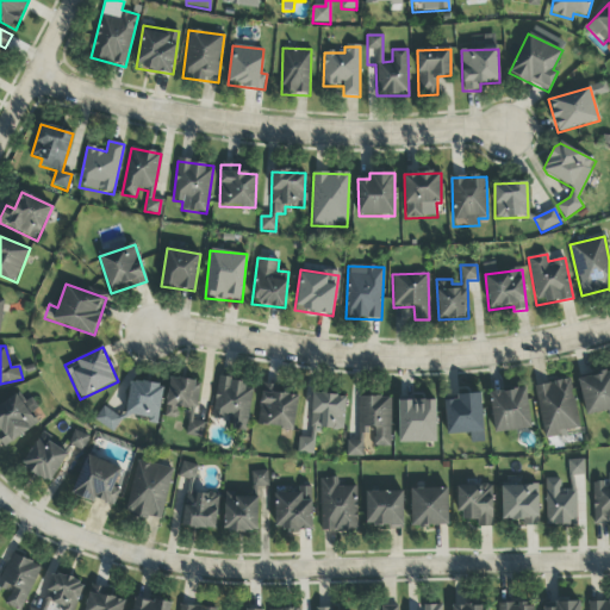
[(585,416),(609,411),(609,416),(609,372),(578,379),(585,416)]
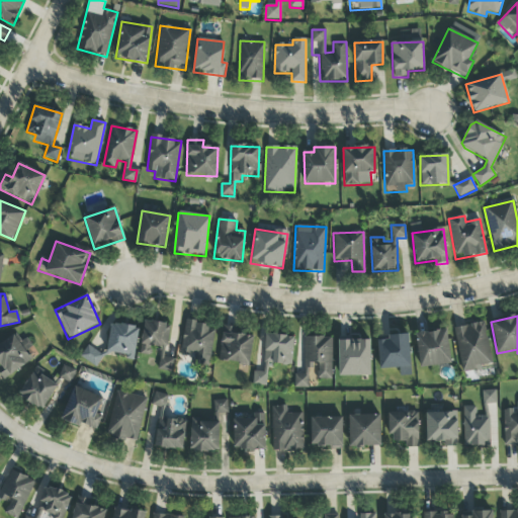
[(140,355),(150,356),(152,346),(167,348),(170,326),(144,322),(140,355)]
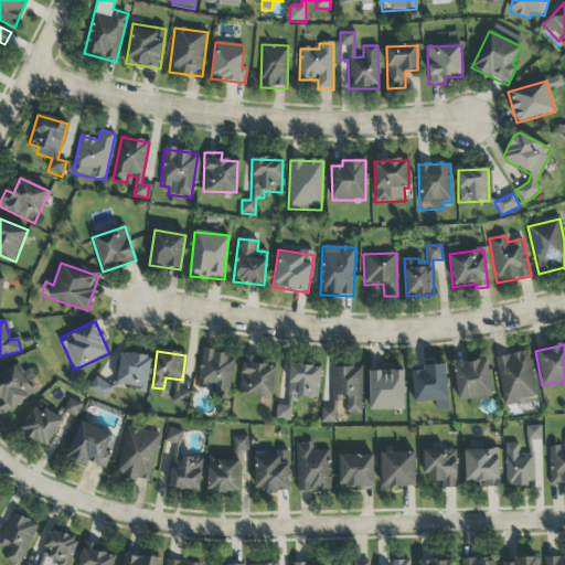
[(196,386),(214,388),(213,398),(228,401),(235,356),(202,352),(196,386)]
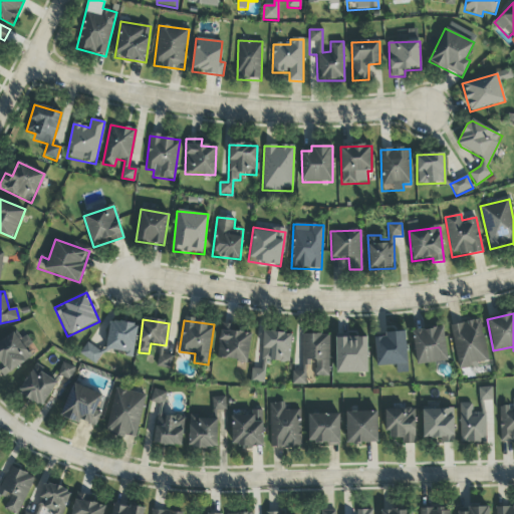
[(488,361),(481,320),(451,325),(459,370),(478,367),(477,363),(488,361)]
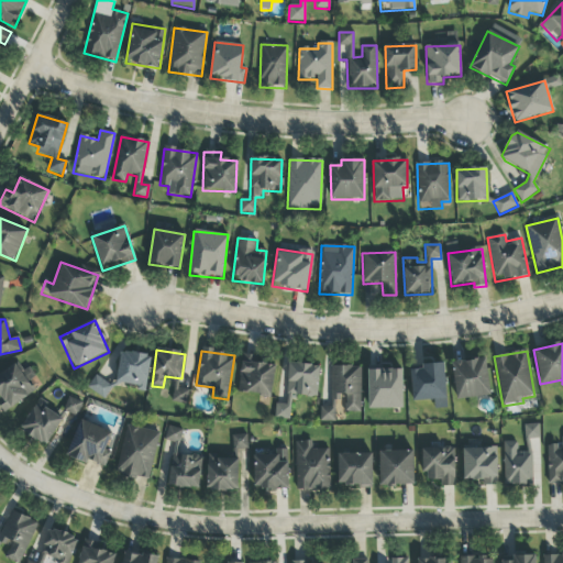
[(146,392),(150,355),(120,353),(117,384),(136,385),(136,390),(146,392)]
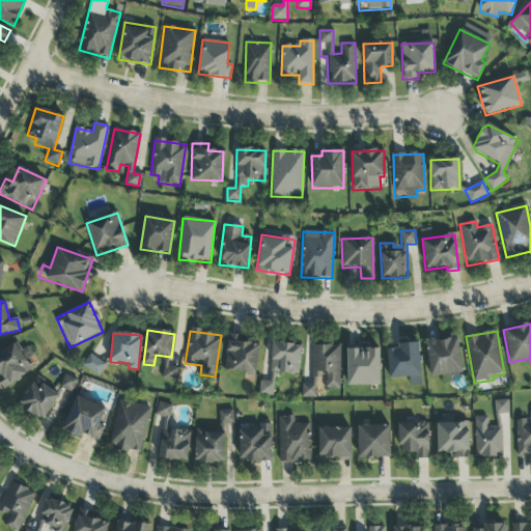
[(260,342),(228,337),(223,370),(255,375),(260,342)]
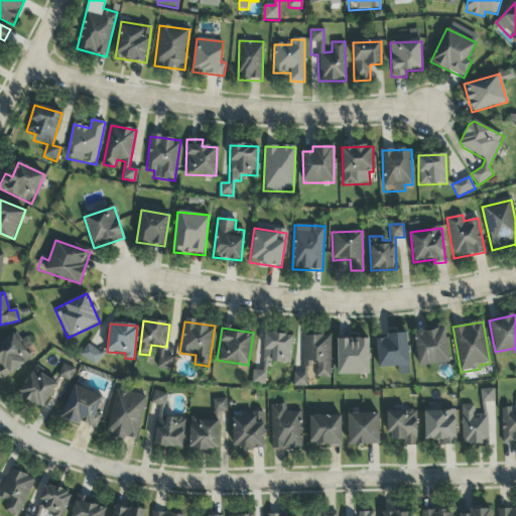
[(418,367),(449,364),(445,330),(414,333),(418,367)]
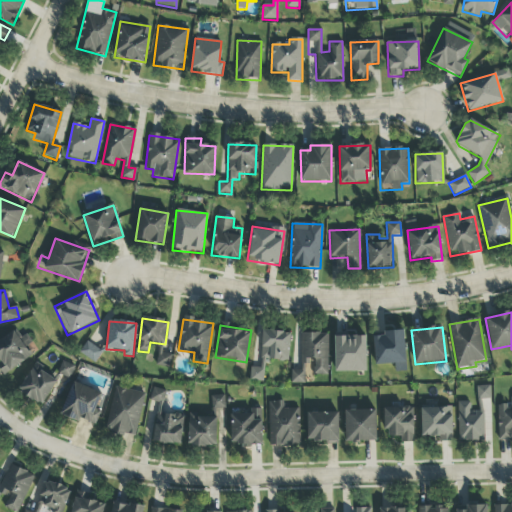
[(0,340),(0,361),(0,362),(0,361),(0,370),(4,376),(32,356),(25,347),(31,343),(25,335),(20,339),(13,331),(0,340)]
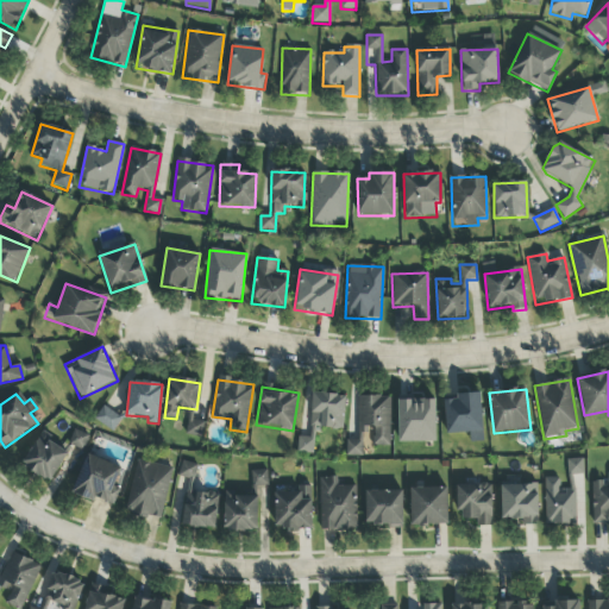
[(297,453),(313,454),(315,428),(344,429),(345,395),(312,394),(309,438),(299,437),(297,453)]
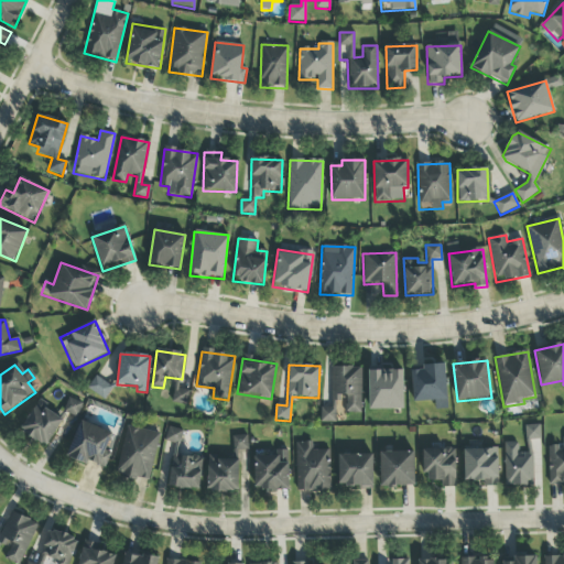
[(412,371),(412,402),(446,402),(445,365),(422,366),(422,371),(412,371)]
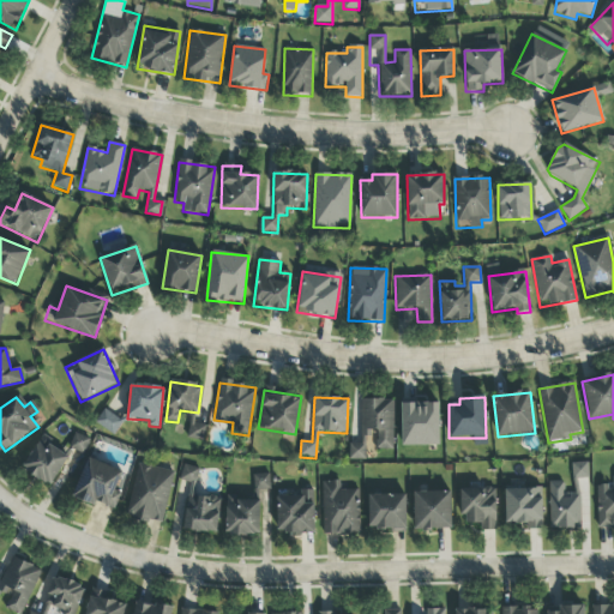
[(366,461),(366,437),(374,437),(374,450),(393,450),(393,401),(360,401),(361,445),(349,445),(349,461),(366,461)]
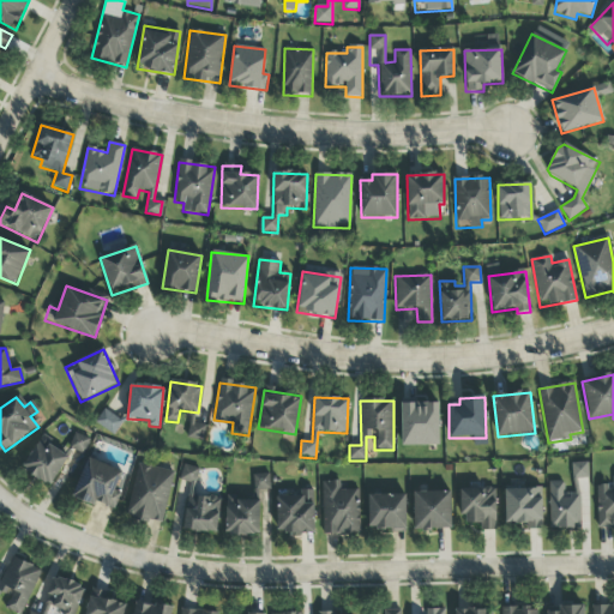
[(439,446),(439,402),(402,402),(402,446),(439,446)]
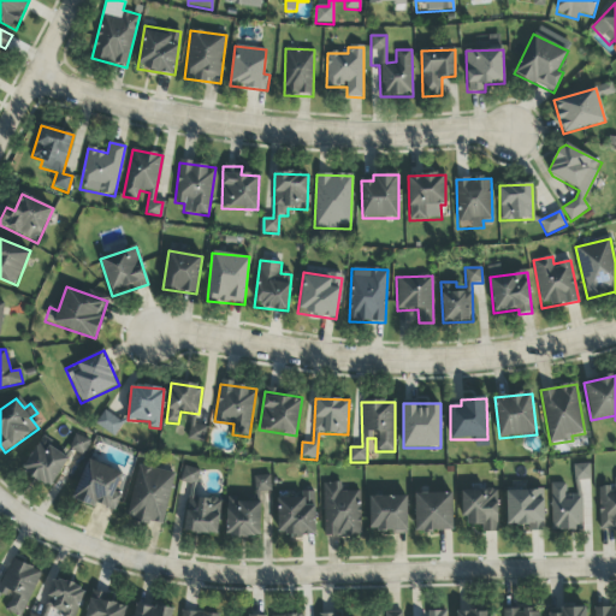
[(95,425),(114,437),(123,424),(105,412),(95,425)]
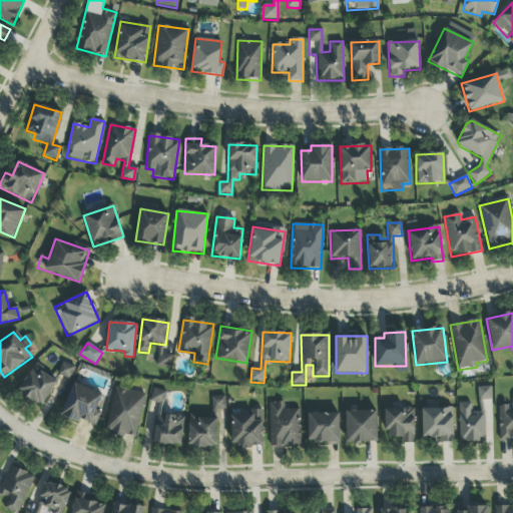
[(156,367),(169,369),(172,357),(159,354),(156,367)]
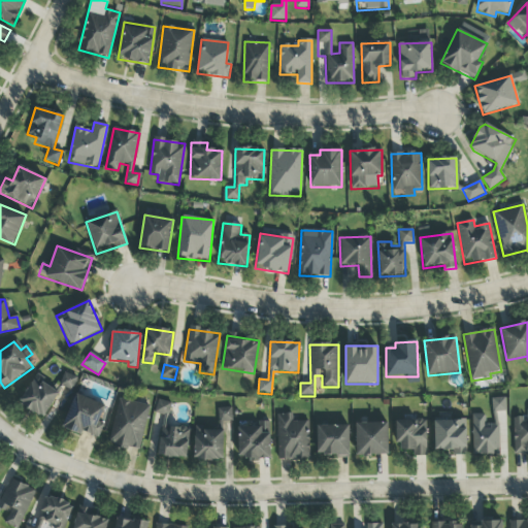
[(60,393),(35,377),(18,403),(42,419),(60,393)]
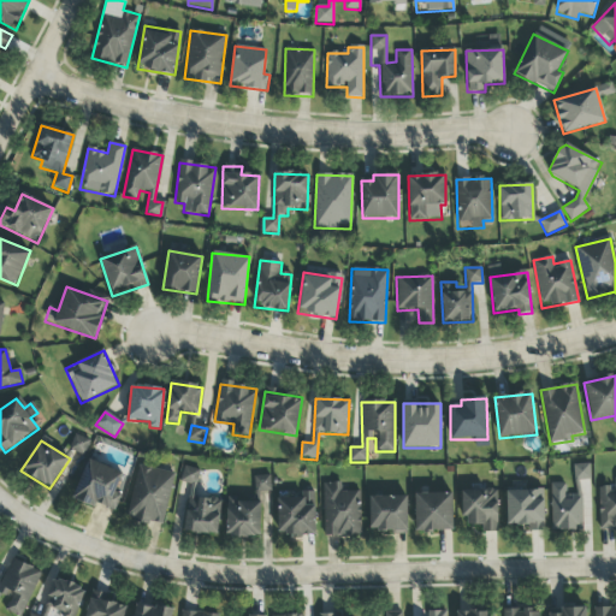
[(72,499),(95,509),(96,504),(114,511),(120,495),(117,493),(124,474),(87,460),(72,499)]
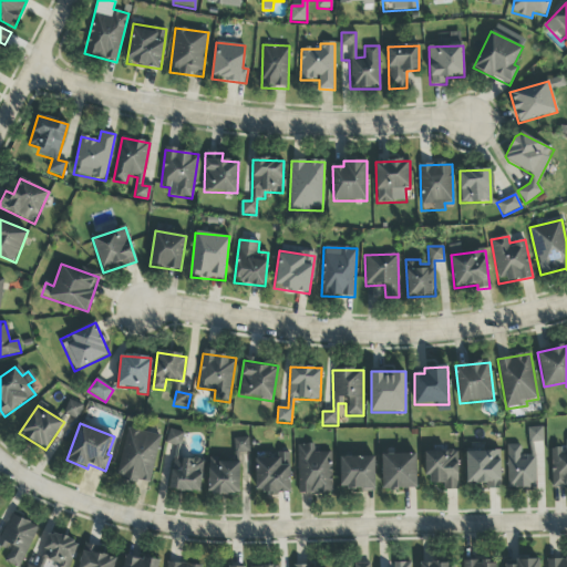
[(528,443),(543,442),(543,428),(527,429),(528,443)]
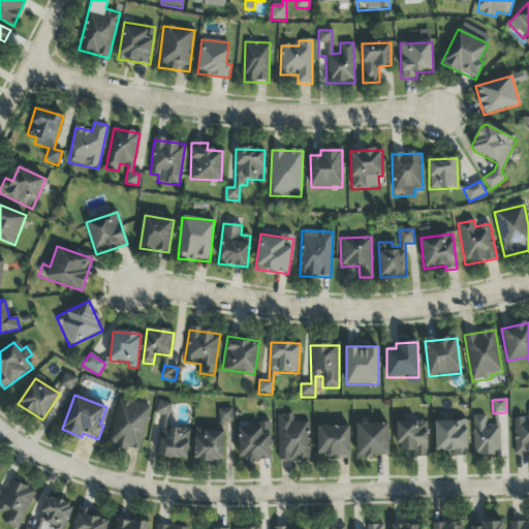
[(109,444),(139,452),(150,407),(120,400),(109,444)]
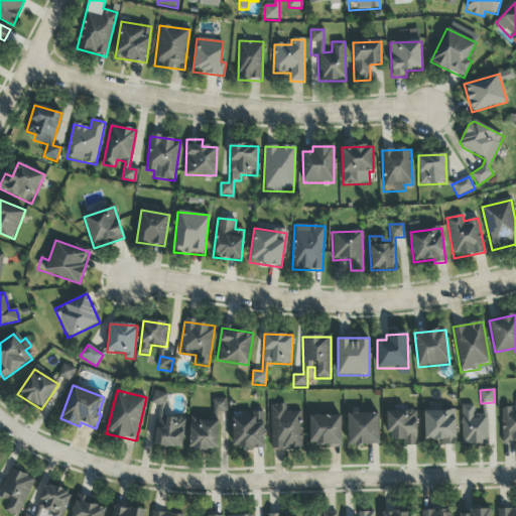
[(166,393),(153,392),(151,405),(160,406),(155,445),(182,448),(185,419),(163,417),(166,393)]
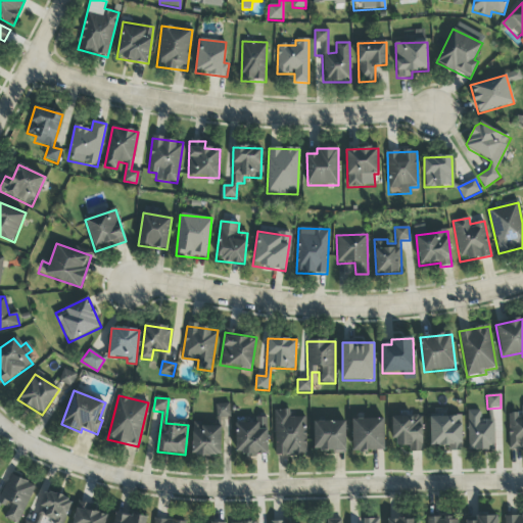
[(216,405),(217,418),(230,417),(229,403),(216,405)]
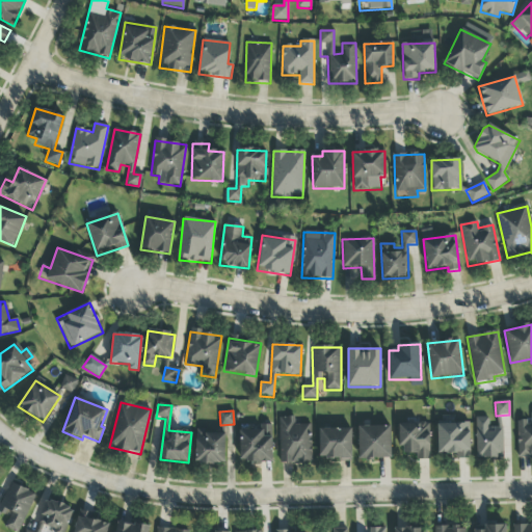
[(531,413),(531,414),(531,421),(531,422),(516,422),(517,457),(531,456),(531,413)]
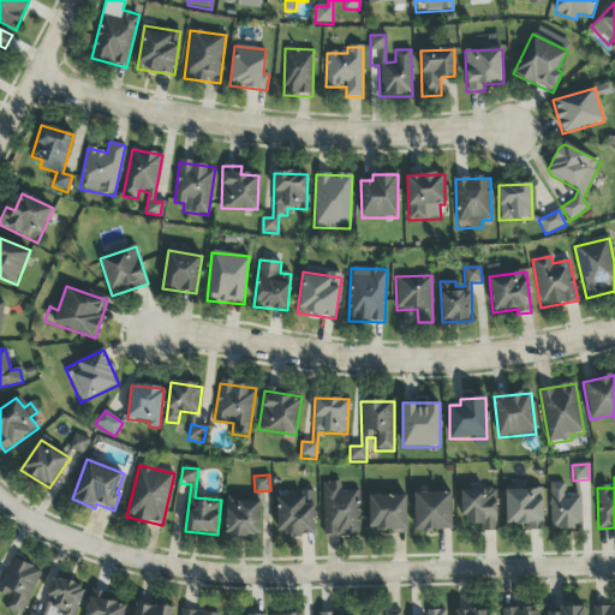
[(360,536),(359,491),(340,491),(340,483),(322,483),(323,536),(360,536)]
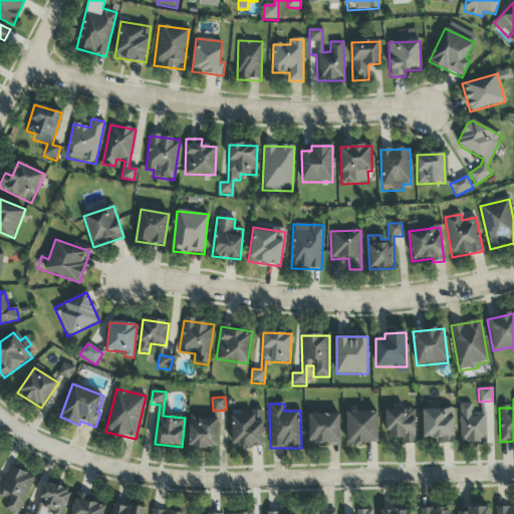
[(486,413),(473,413),(472,404),(459,404),(460,444),(486,443),(486,413)]
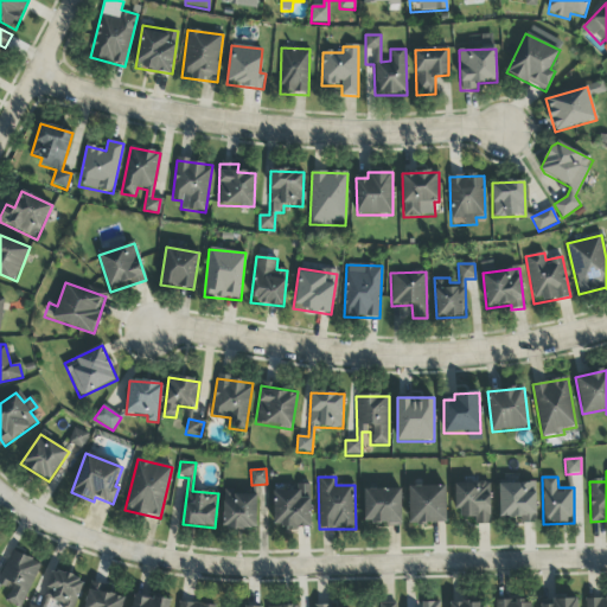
[(536,524),(536,483),(499,484),(499,518),(521,518),(521,524),(536,524)]
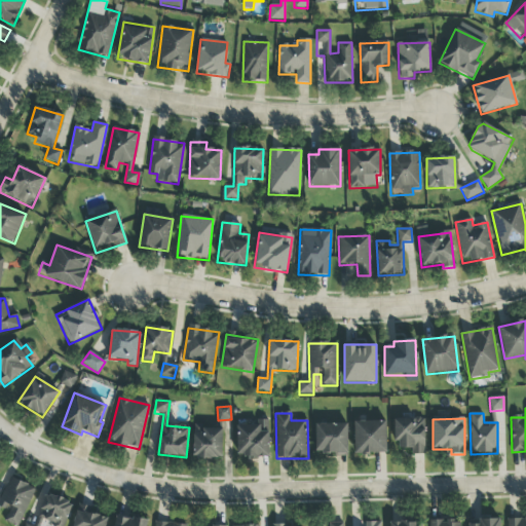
[(395,419),(396,449),(411,449),(411,455),(425,455),(424,419),(395,419)]
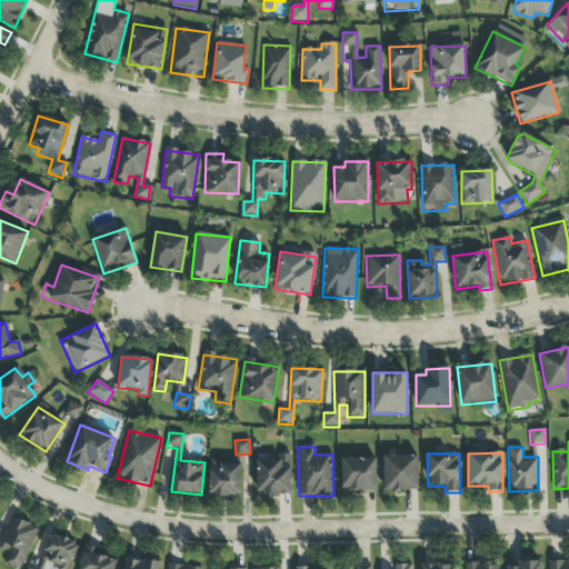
[(383,457),(385,492),(418,491),(418,456),(383,457)]
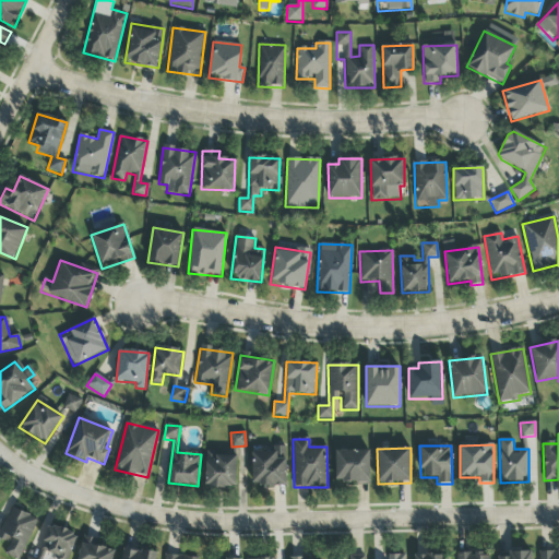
[(370,451),(336,450),(335,482),(369,483),(370,451)]
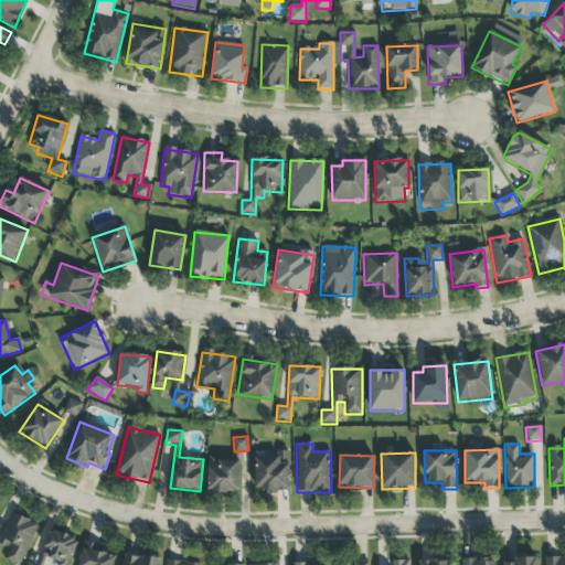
[(255,456),(255,492),(289,491),(288,456),(255,456)]
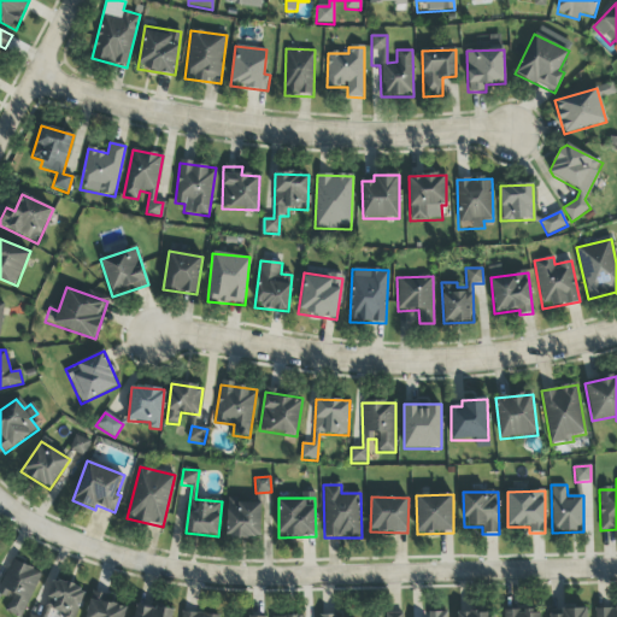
[(262,503),(228,501),(227,538),(260,539),(262,503)]
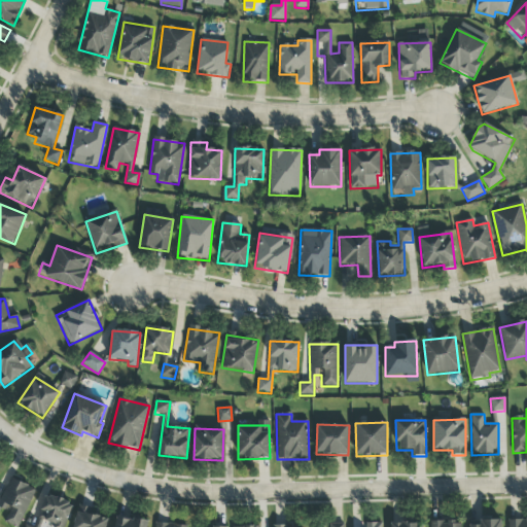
[(20,526),(35,489),(8,479),(0,499),(0,507),(8,512),(4,522),(15,526),(20,526)]
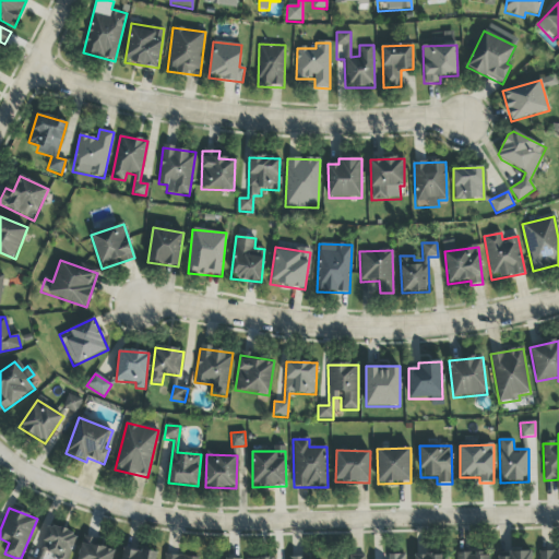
[(47,525),(38,558),(31,558),(26,558),(25,558),(42,558),(69,558),(76,533),(47,525)]
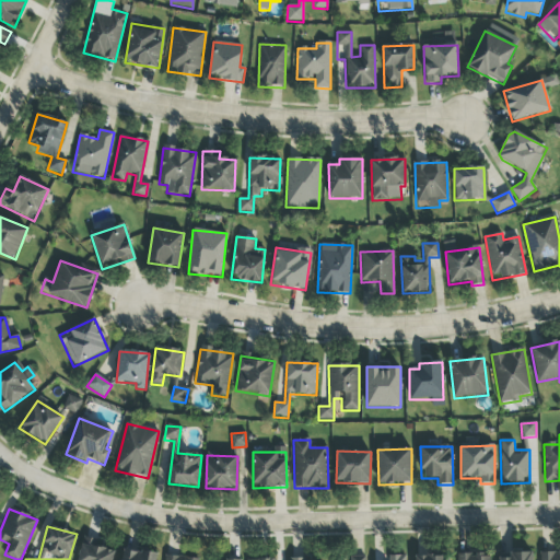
[(112,559),(116,548),(83,540),(78,559),(112,559)]
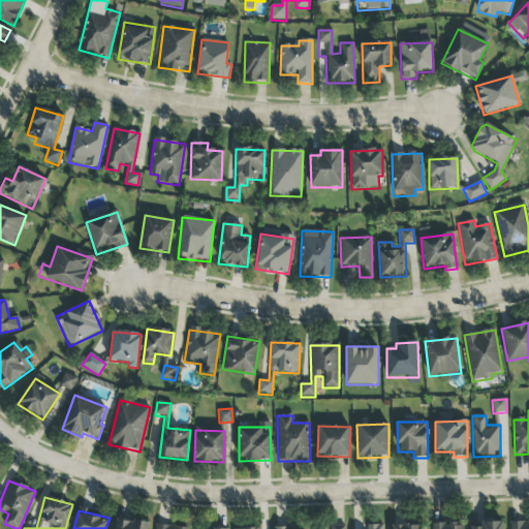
[(148,528),(149,525),(118,519),(115,528),(148,528)]
